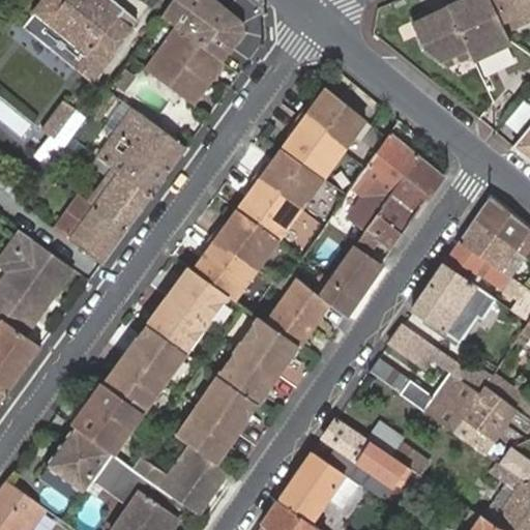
[(48,0),(27,26),(92,80),(133,29),(129,26),(136,18),(113,0),(48,0)]
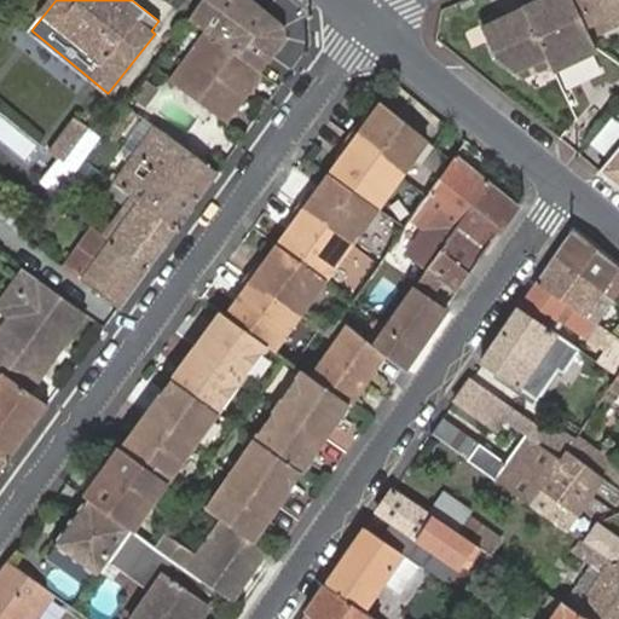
[(287,28),(253,0),(203,0),(190,18),(208,33),(260,73),(288,39),(287,28)]
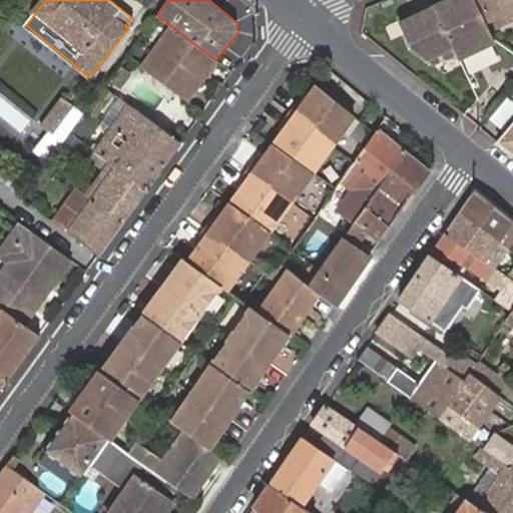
[(450,0),(436,7),(457,53),(459,57),(497,40),(495,38),(477,0),(450,0)]
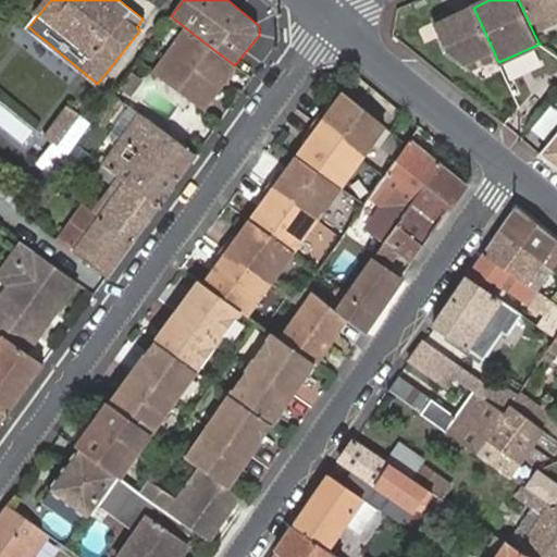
[(556,16),(556,0),(527,0),(539,25),(556,16)]
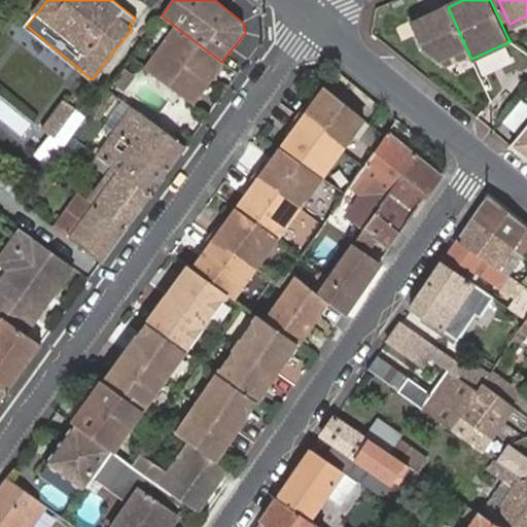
[(469,55),(448,7),(433,14),(426,18),(425,12),(409,20),(423,50),(443,66),(469,55)]
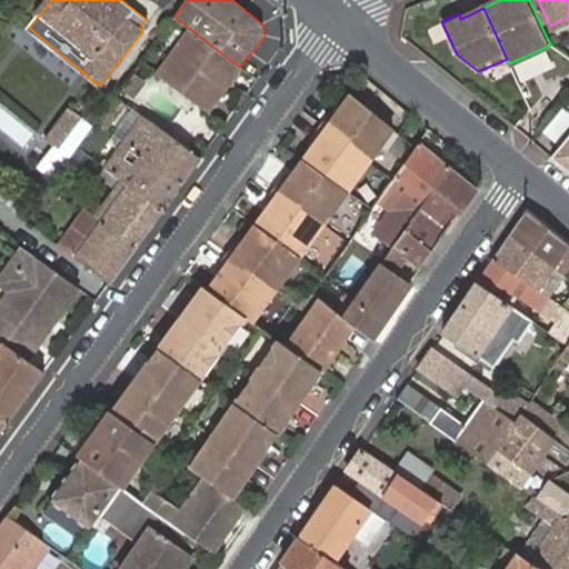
[(191,30),(158,75),(205,110),(213,98),(216,100),(239,67),(191,30)]
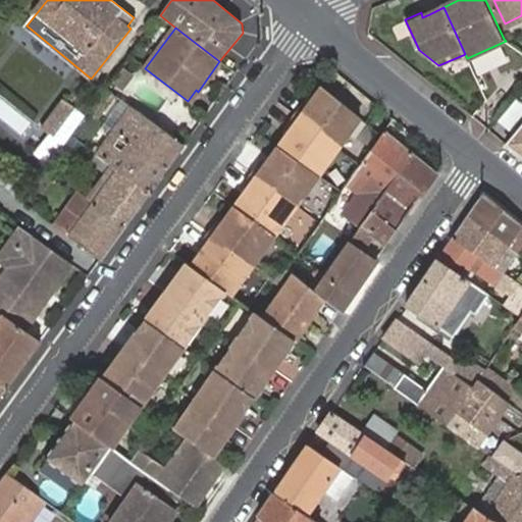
[(191,265),(226,292),(230,295),(253,265),(274,235),(297,205),(318,175),(340,146),(360,118),(321,87),(308,104),(304,101),(296,113),(285,126),(290,129),(277,146),(265,163),(261,160),(252,172),(243,185),(248,188),(235,205),(221,223),(217,220),(209,232),(200,245),(204,248),(191,265)]
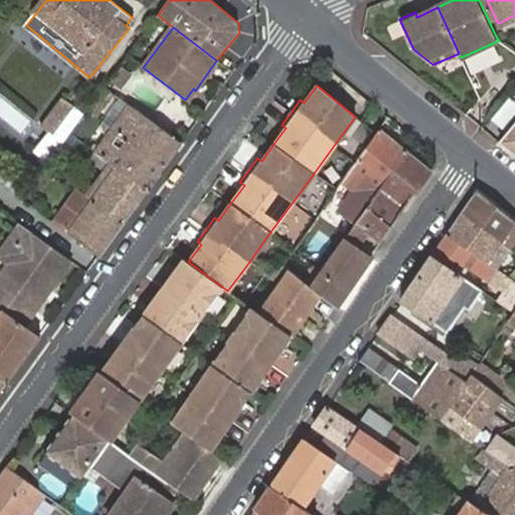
[(193,89),(185,100),(187,101),(195,91),(193,89)]
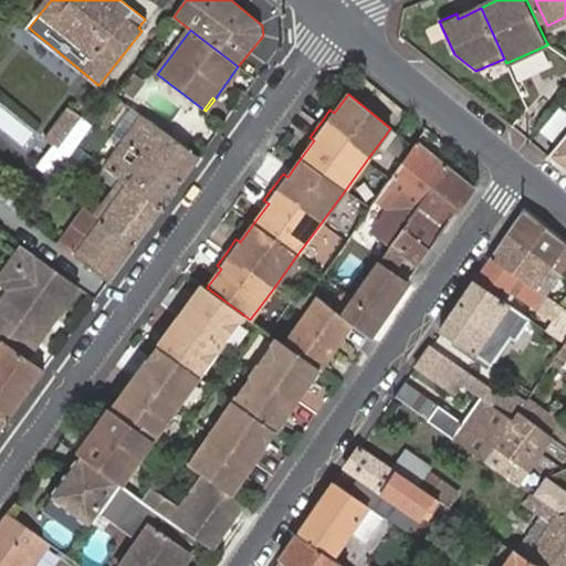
[(83,118),(69,107),(44,138),(60,150),(83,118)]
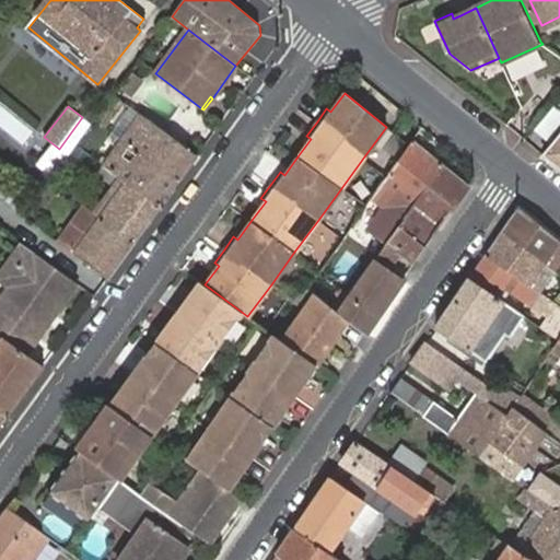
[(132,108),(113,133),(116,136),(121,140),(141,114),(132,108)]
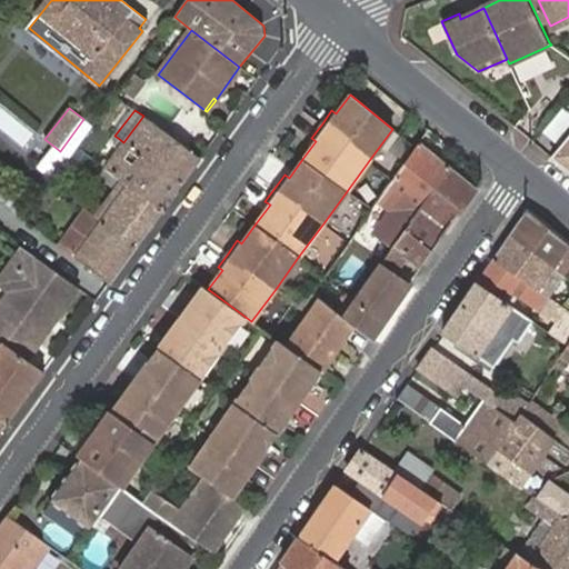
[(181,185),(201,158),(143,116),(123,142),(181,185)]
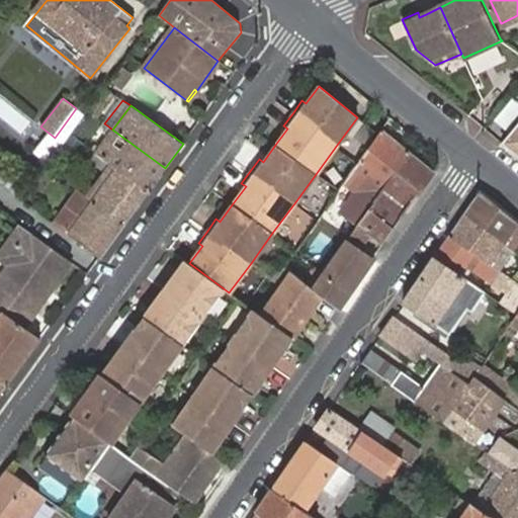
[(517,120),(501,142),(517,155),(517,120)]
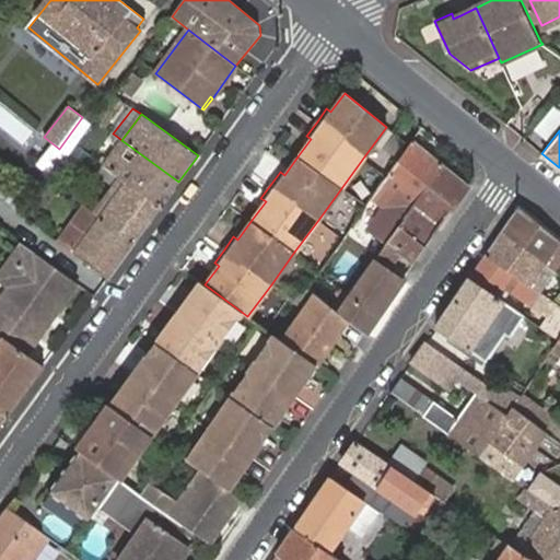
[(391,132),(380,149),(396,160),(407,144),(391,132)]
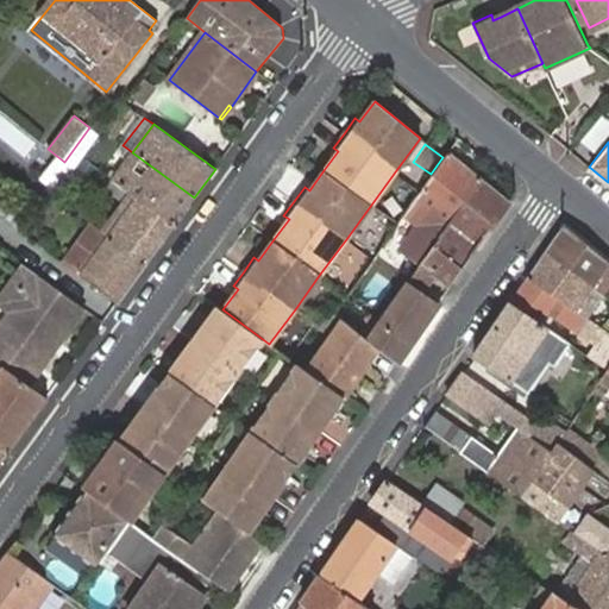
[(106,175),(113,180),(132,152),(126,148),(106,175)]
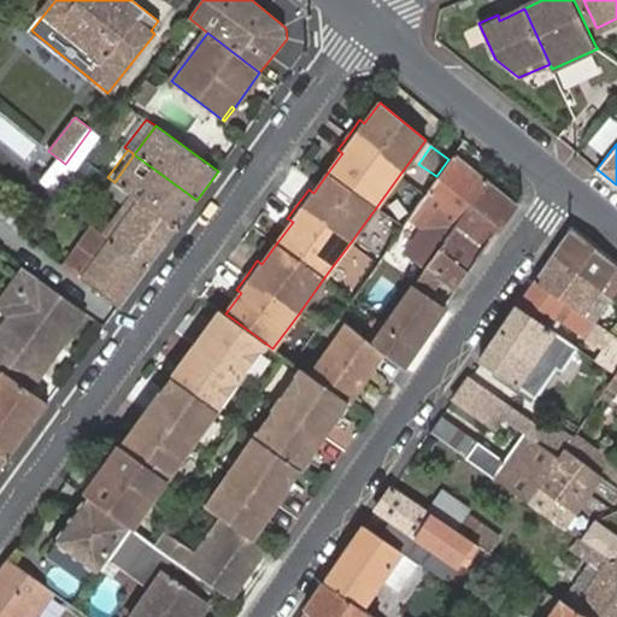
[(134,154),(115,182),(128,193),(133,195),(176,228),(197,200),(134,154)]
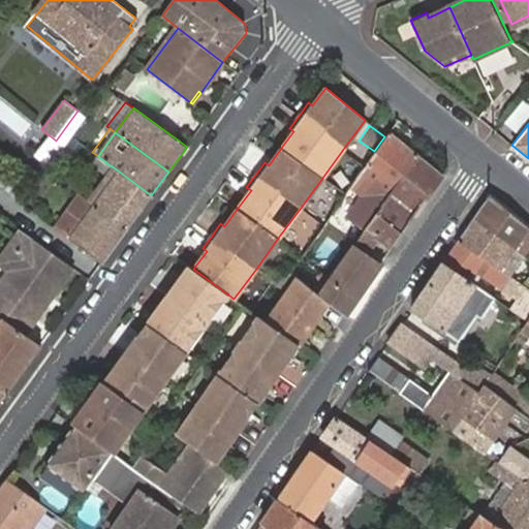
[(418,157),(391,133),(363,172),(351,187),(381,209),(385,203),(392,195),(418,157)]
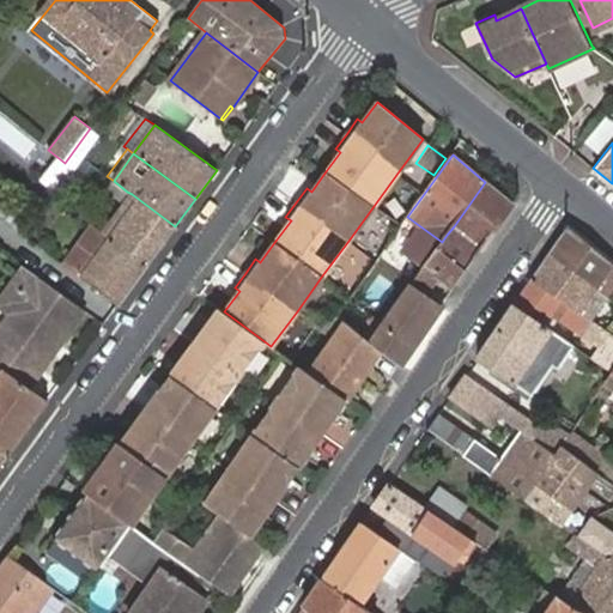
[(127,192),(114,181),(109,187),(122,198),(127,192)]
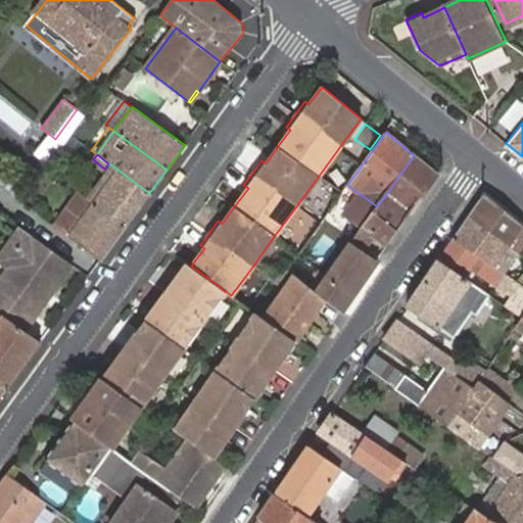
[(437,175),(414,155),(387,193),(411,212),(437,175)]
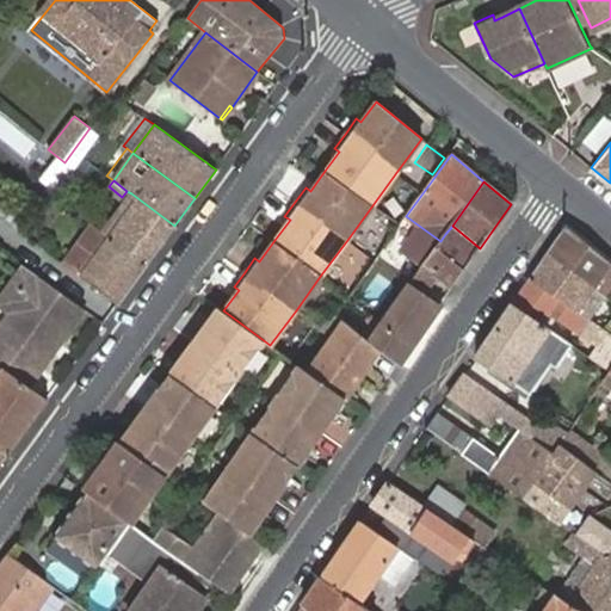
[(146,265),(174,226),(131,193),(127,201),(134,205),(115,232),(107,227),(103,233),(146,265)]
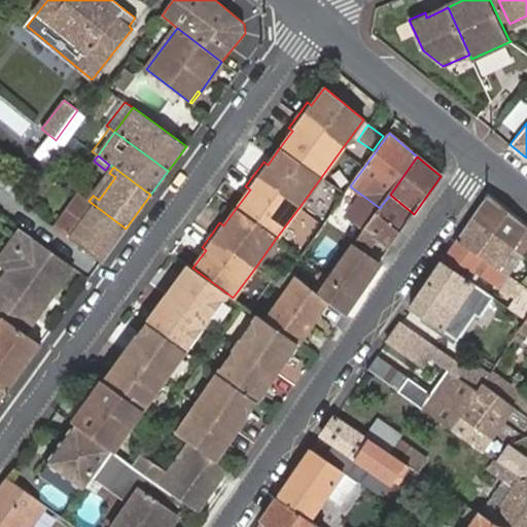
[(109,173),(93,196),(99,200),(115,177),(109,173)]
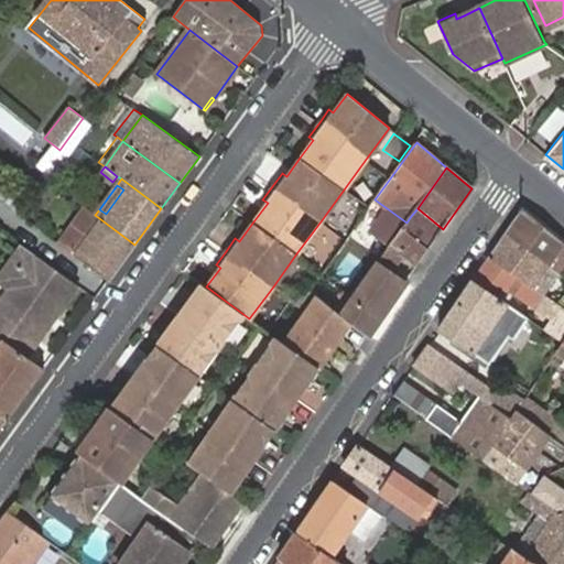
[(64,236),(58,243),(108,281),(134,245),(95,215),(86,207),(64,236)]
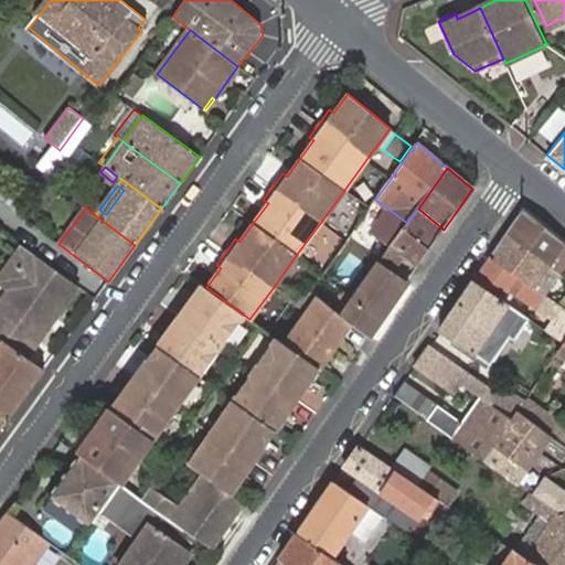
[(401,256),(417,267),(434,244),(444,230),(418,209),(412,216),(407,223),(390,248),(401,256)]
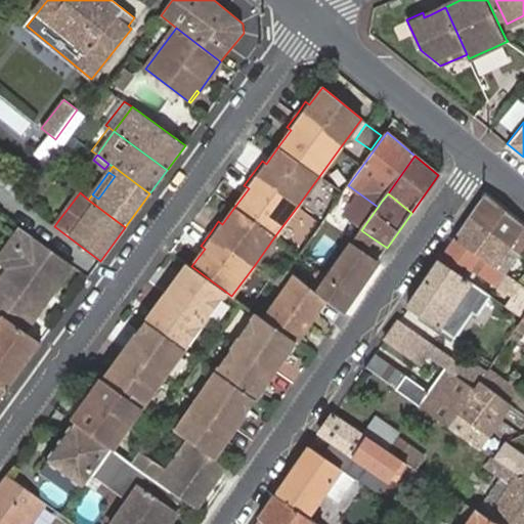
[(523,224),(486,193),(471,216),(516,252),(519,254),(523,247),(523,224)]
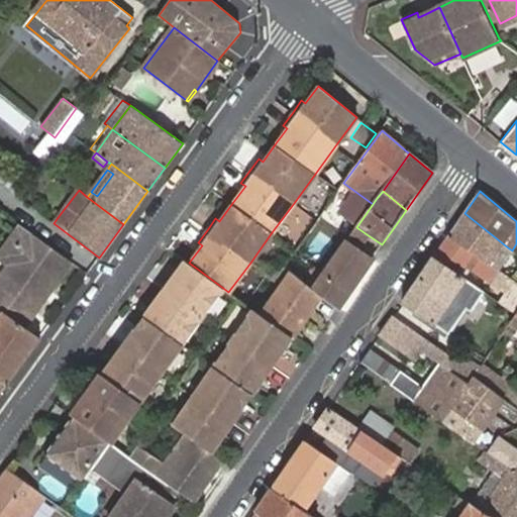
[(509,248),(464,213),(448,236),(499,271),(504,265),(494,257),(500,248),(506,252),(509,248)]
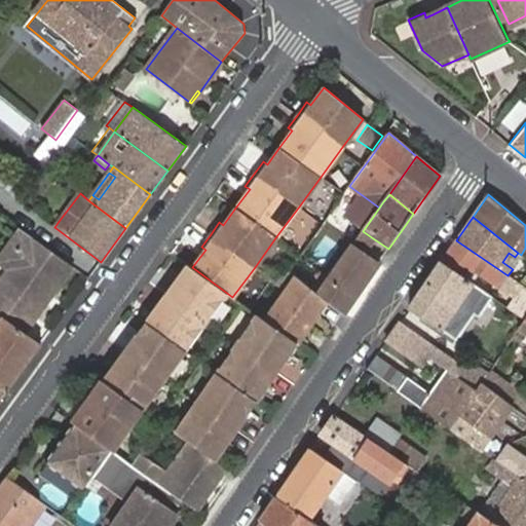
[(11,267),(0,282),(0,314),(4,317),(21,329),(30,316),(34,320),(72,266),(22,229),(4,254),(6,264),(11,267)]
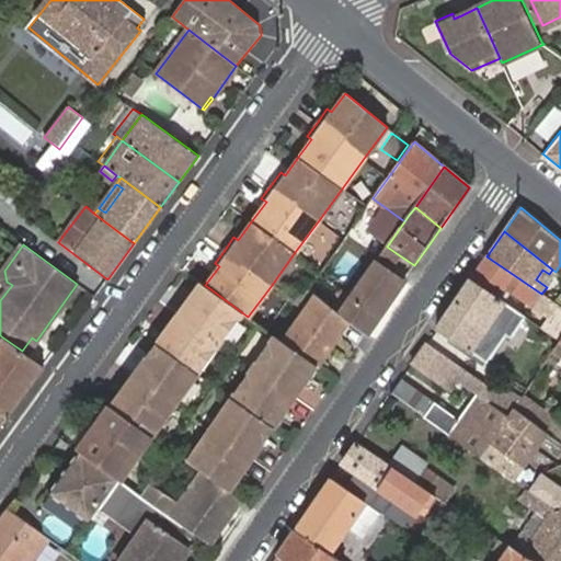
[(560,307),(541,294),(487,256),(473,275),(502,295),(507,288),(544,312),(546,309),(553,313),(542,329),(560,340),(560,307)]
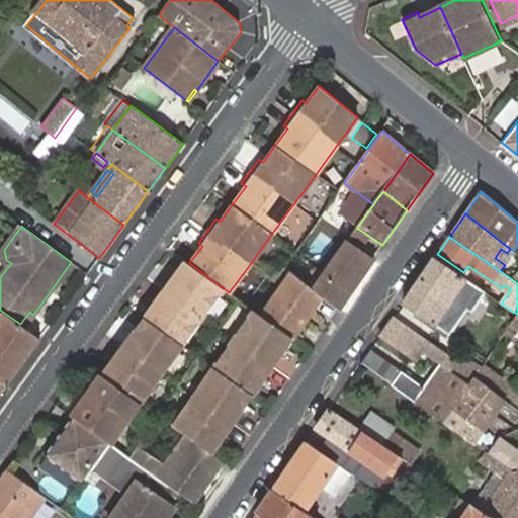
[(323,296),(338,309),(372,260),(347,242),(314,289),(323,296)]
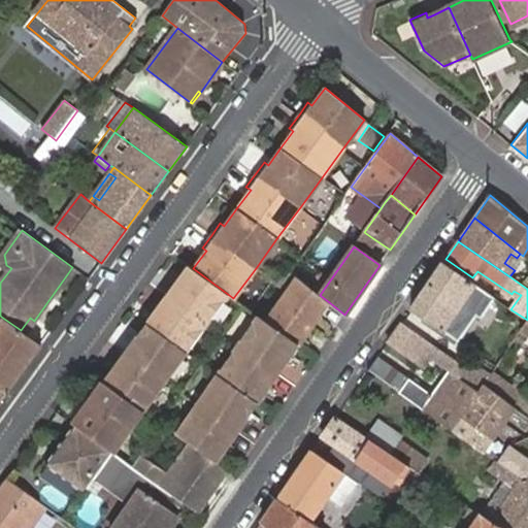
[(474,284),(443,263),(410,308),(441,330),(458,341),(476,315),(481,318),(495,298),(474,284)]
